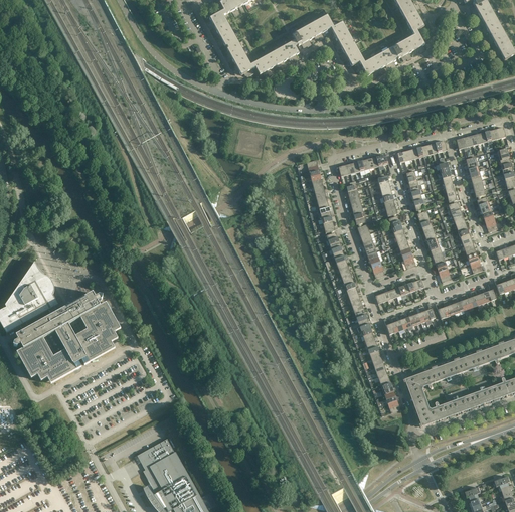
[(239,5),(236,0),(221,0),(219,1),(223,8),(226,12),(239,5)]
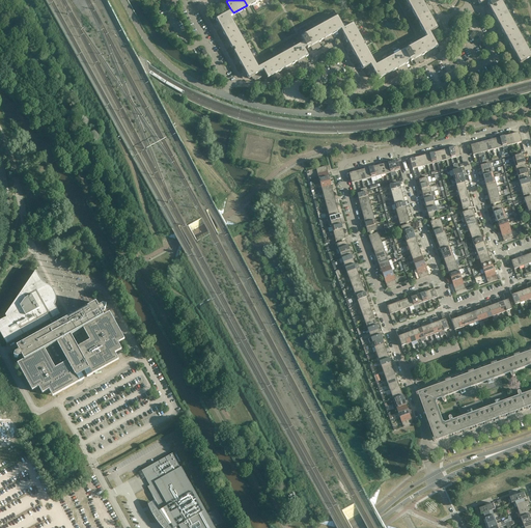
[(428,9),(434,6),(431,2),(428,3),(426,0),(424,1),(423,0),(418,0),(411,4),(418,19),(430,11),(428,9)]
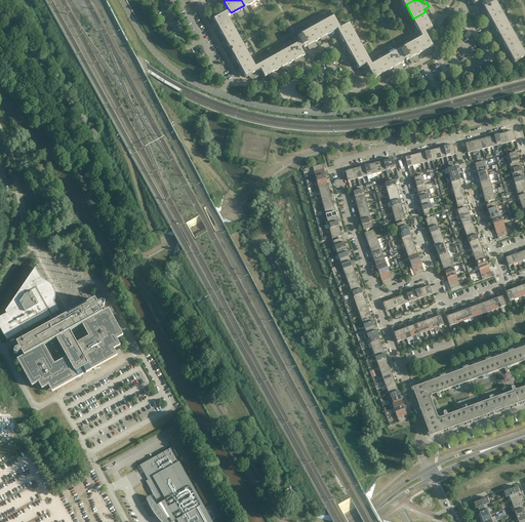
[(500,7),(496,0),(468,0),(469,2),(472,0),(474,0),(475,2),(478,0),(483,0),(482,1),(483,4),(481,5),(482,7),(482,6),(484,5),(485,7),(480,10),(483,14),(488,11),(489,14),(500,7)]
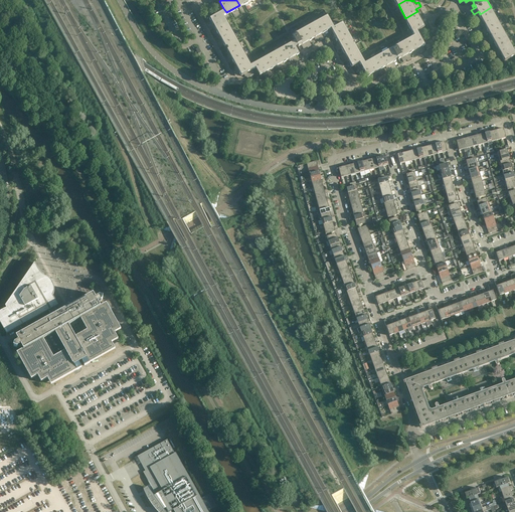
[(500,23),(497,17),(491,7),(480,14),(481,17),(477,19),(479,23),(482,22),(484,25),(486,24),(489,30),(500,23)]
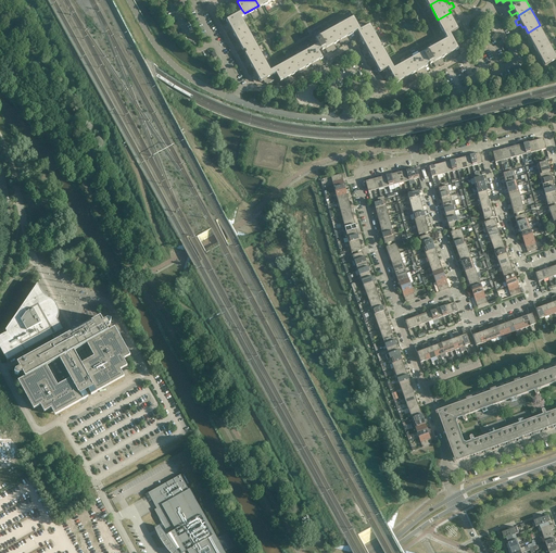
[(249,27),(245,21),(241,14),(244,13),(241,9),(226,17),(228,20),(223,23),(225,27),(228,25),(230,29),(232,28),(236,34),(249,27)]
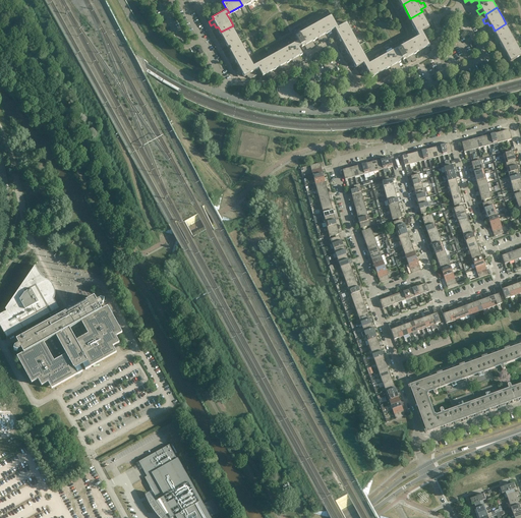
[(427,22),(431,19),(432,19),(430,15),(427,16),(425,13),(423,14),(422,11),(410,18),(417,32),(421,29),(429,24),(427,22)]
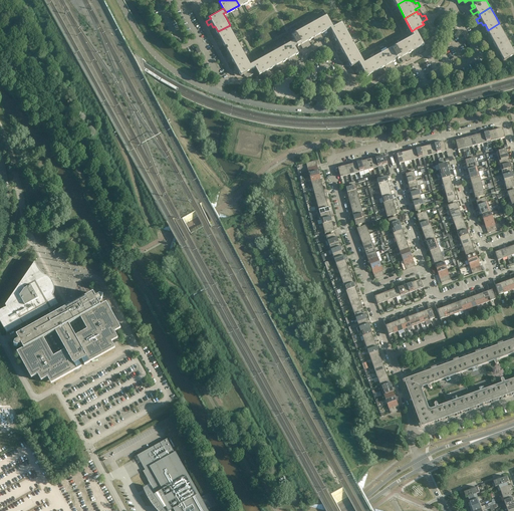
[(347,30),(341,20),(340,21),(337,15),(330,19),(326,13),(317,18),(324,29),(330,26),(335,36),(347,30)]
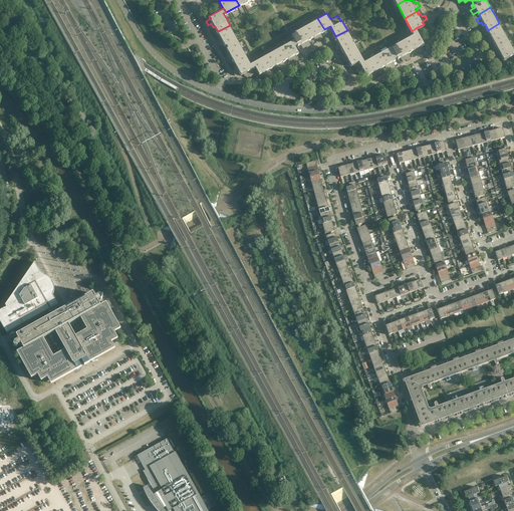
[(324,29),(317,18),(304,25),(311,37),(313,35),(314,37),(318,35),(320,38),(324,36),(321,31),(324,29)]
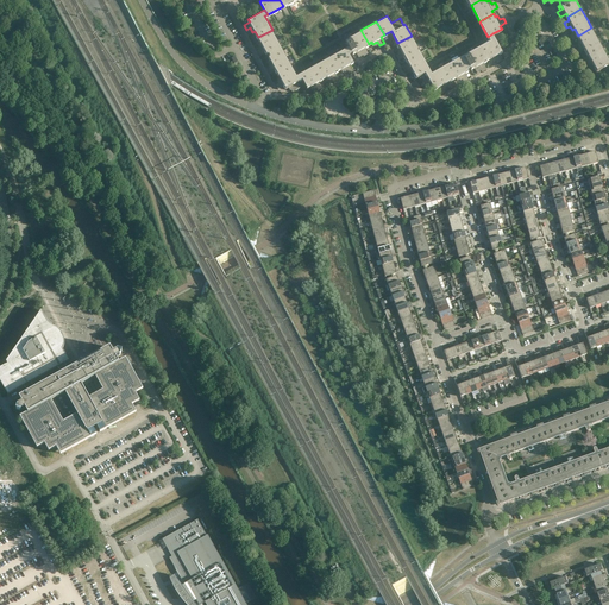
[(600,43),(596,36),(591,27),(578,36),(579,38),(577,39),(579,44),(576,45),(578,51),(584,48),(586,50),(600,43)]
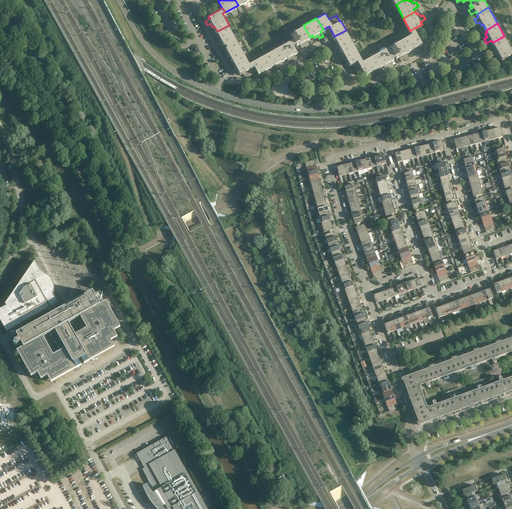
[(244,54),(237,40),(229,25),(217,31),(218,34),(217,35),(219,39),(216,40),(218,44),(223,42),(224,44),(226,44),(226,45),(227,46),(225,47),(227,50),(225,51),(227,54),(224,56),(226,60),(231,57),(233,60),(244,54)]
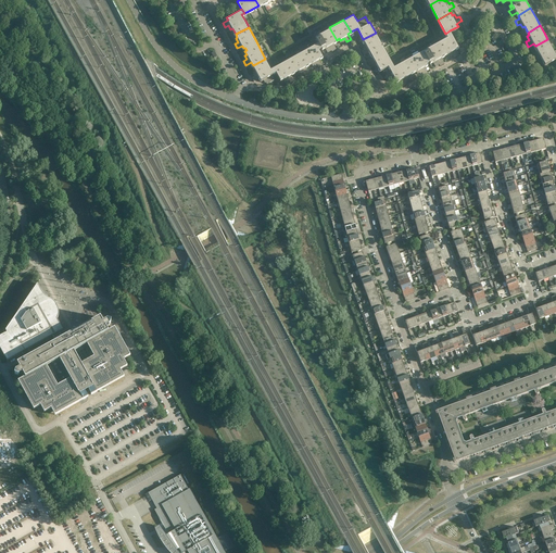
[(337,47),(333,41),(337,40),(329,27),(315,35),(318,41),(317,42),(302,50),(308,63),(312,62),(313,63),(316,61),(318,64),(323,62),(319,57),(323,55),(318,48),(319,47),(321,47),(321,48),(325,46),(327,50),(329,50),(328,48),(330,46),(332,49),(337,47)]
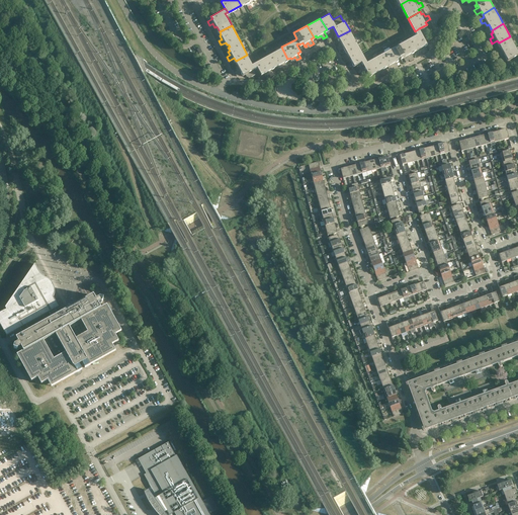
[(427,43),(425,39),(429,36),(425,29),(421,31),(419,28),(415,31),(416,33),(408,38),(414,50),(417,49),(418,51),(421,49),(423,52),(427,49),(424,45),(427,43)]
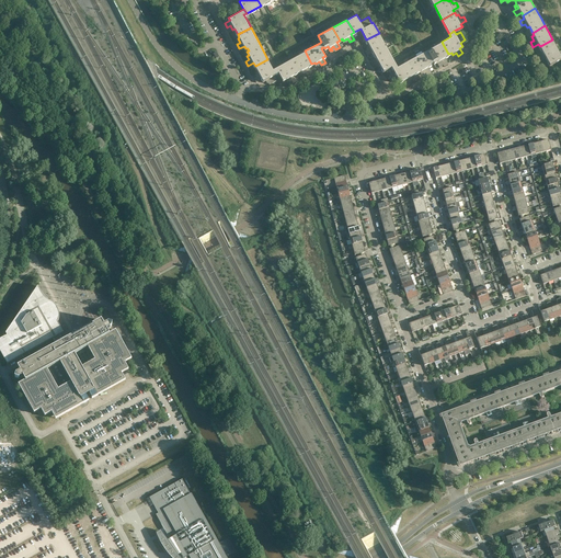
[(374,53),(387,46),(379,33),(366,40),(368,42),(366,43),(368,47),(365,48),(367,54),(373,50),(374,53)]
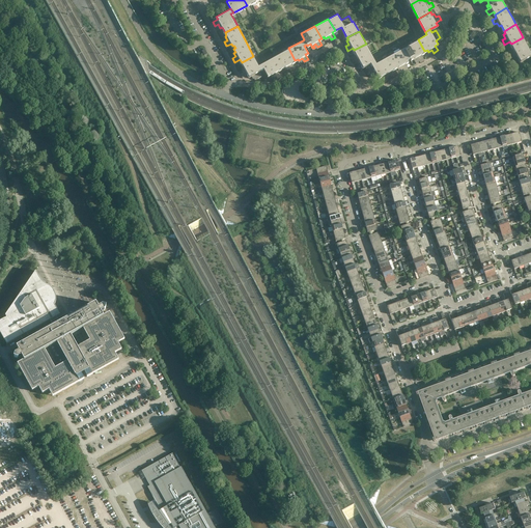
[(530,54),(530,51),(523,37),(511,44),(512,47),(507,50),(510,54),(513,52),(515,56),(516,55),(520,60),(530,54)]
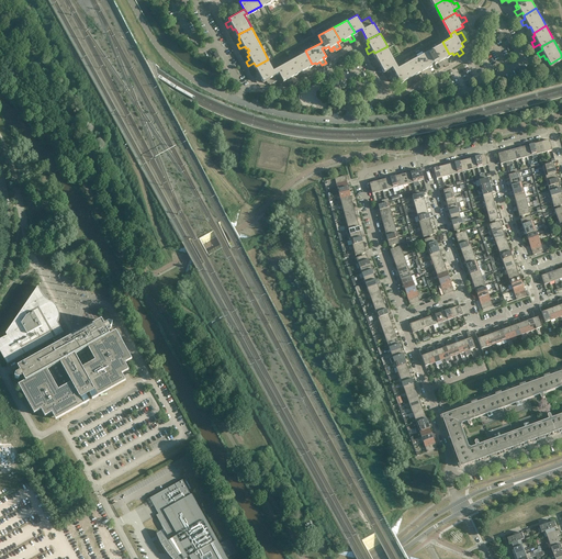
[(449,62),(447,56),(449,54),(442,42),(427,49),(411,59),(417,71),(420,70),(422,71),(426,70),(428,73),(433,70),(429,65),(433,64),(431,62),(433,62),(434,60),(435,63),(438,60),(440,65),(441,64),(440,62),(442,60),(445,64),(449,62)]
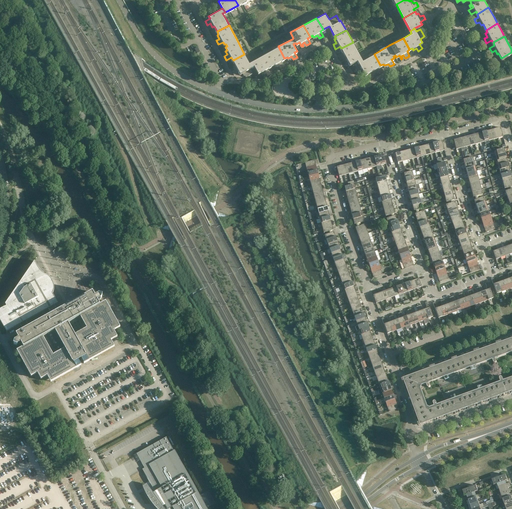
[(357,60),(361,58),(353,42),(341,48),(343,51),(338,53),(340,58),(343,56),(345,59),(347,58),(350,64),(357,60)]
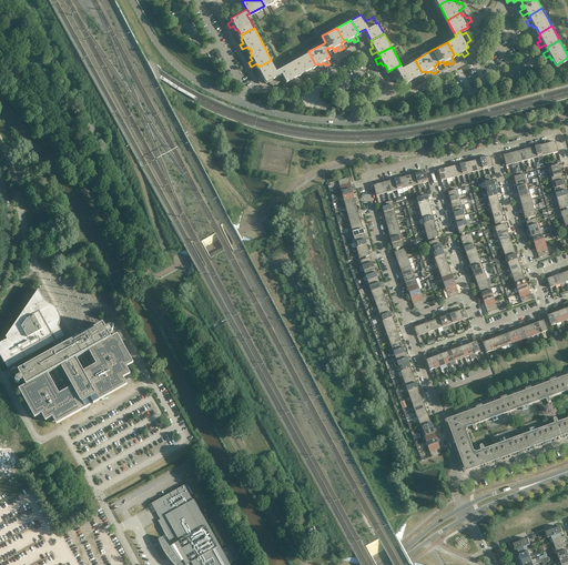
[(315,64),(308,51),(294,60),(301,72),(304,71),(305,73),(308,71),(311,74),(315,71),(313,66),(315,64)]
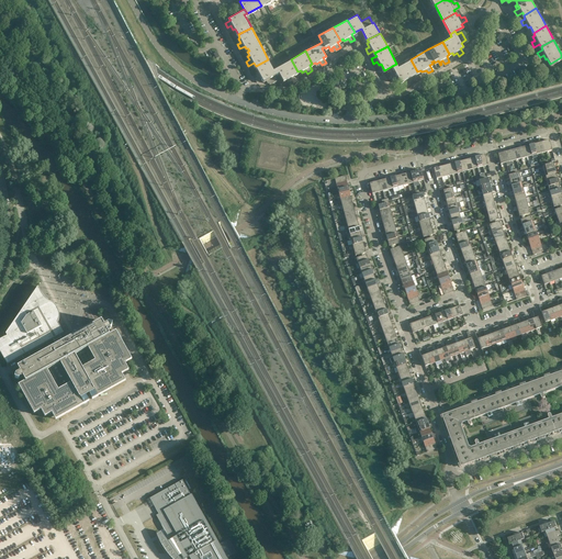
[(298,71),(291,59),(273,68),(268,59),(256,66),(257,68),(255,69),(257,74),(254,76),(257,80),(261,77),(263,80),(267,78),(270,82),(278,78),(276,74),(279,71),(283,80),(287,78),(288,80),(291,78),(293,81),(298,78),(295,74),(298,71)]
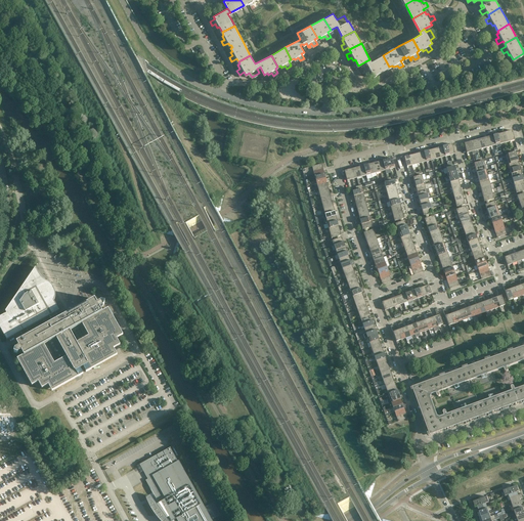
[(384,70),(389,67),(383,55),(372,61),(369,59),(365,61),(367,64),(363,67),(367,75),(372,72),(374,76),(377,74),(379,79),(383,77),(382,74),(385,72),(384,70)]
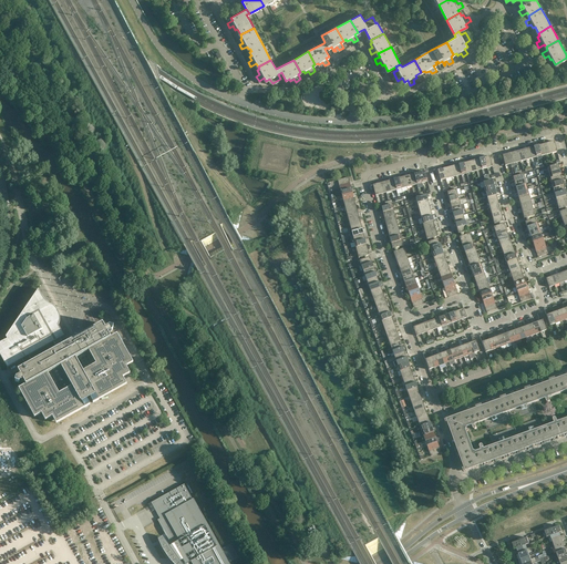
[(351,185),(348,174),(338,177),(340,187),(351,185)]
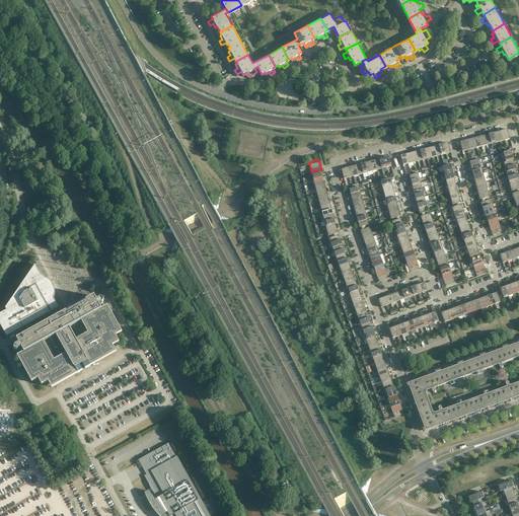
[(518,194),(518,180),(510,183),(511,189),(517,187),(517,189),(512,191),(514,196),(518,194)]
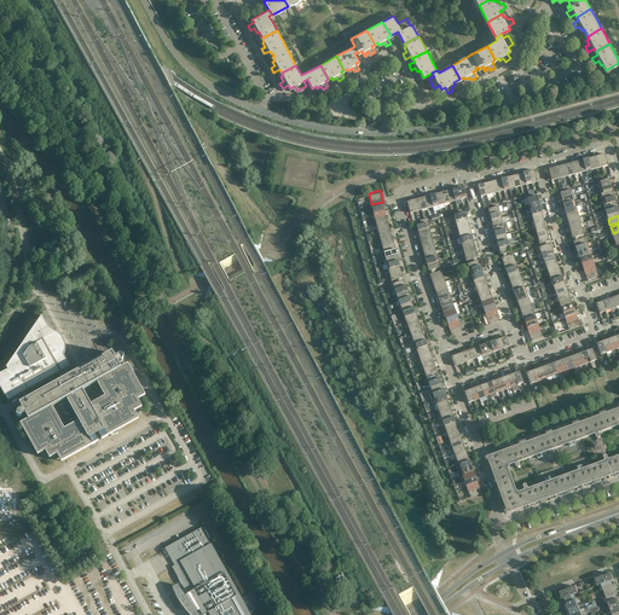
[(586,241),(584,235),(578,237),(577,233),(584,232),(582,226),(571,228),(572,235),(574,235),(576,238),(573,238),(576,244),(586,241)]
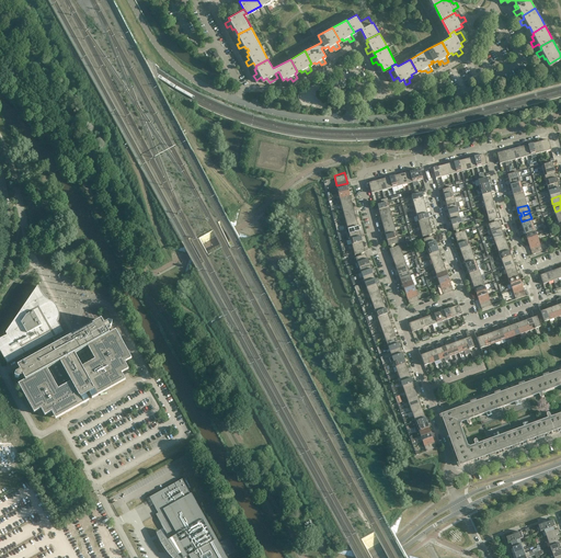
[(501,223),(499,218),(496,218),(496,216),(497,216),(496,211),(488,213),(489,218),(493,217),(494,219),(489,221),(490,227),(501,223)]
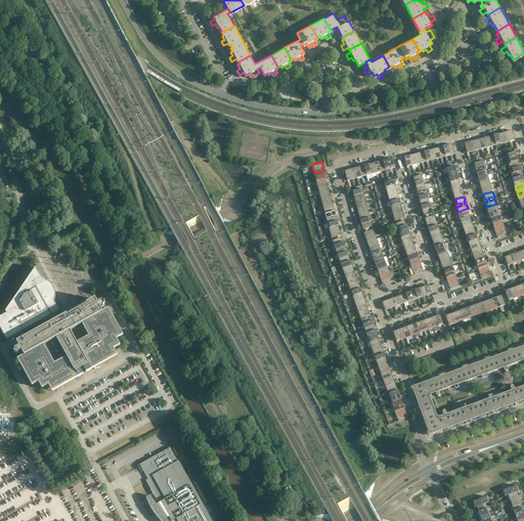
[(435,217),(434,213),(428,215),(428,212),(432,211),(431,206),(422,208),(424,213),(425,212),(426,215),(425,216),(426,221),(435,217)]
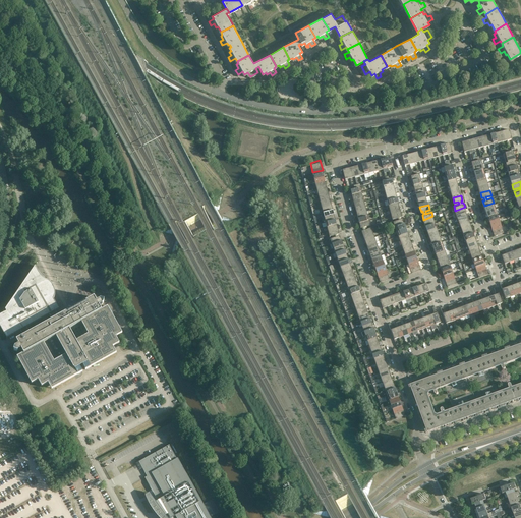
[(404,221),(402,216),(401,217),(400,215),(402,215),(401,210),(391,212),(392,217),(398,216),(399,218),(393,220),(395,225),(404,221)]
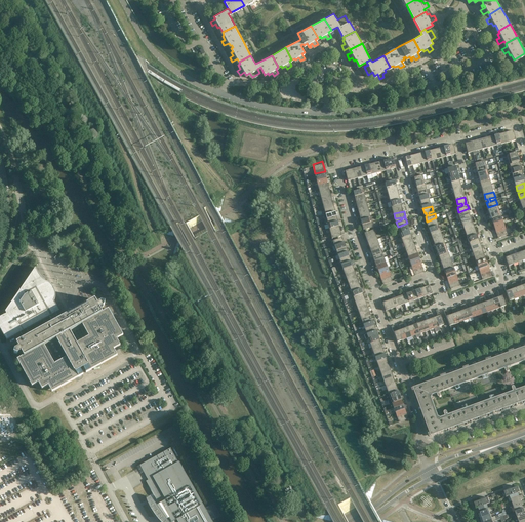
[(375,232),(373,227),(368,229),(367,226),(373,225),(371,219),(362,223),(363,228),(365,227),(366,230),(364,231),(366,235),(375,232)]
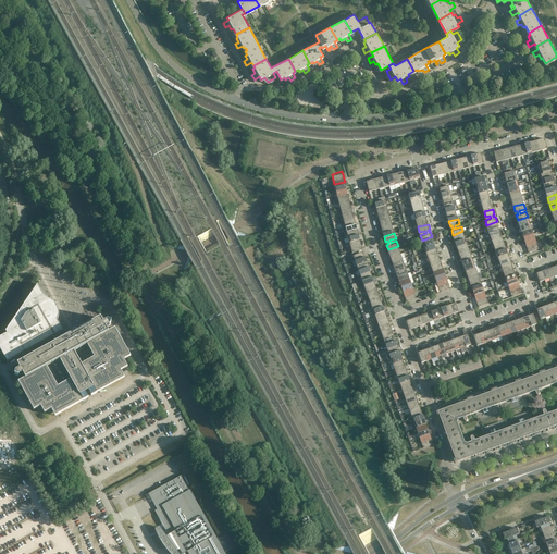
[(539,246),(535,236),(524,239),(529,249),(539,246)]
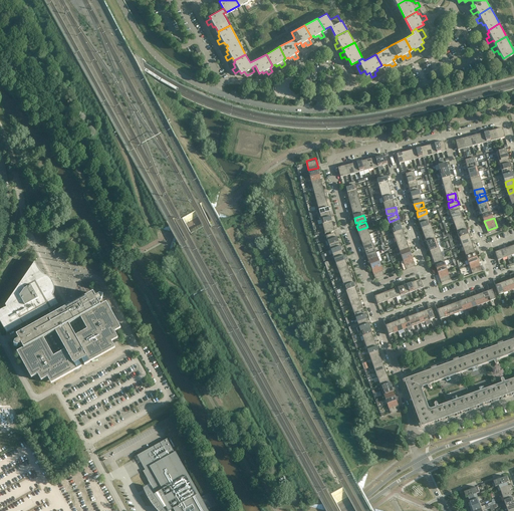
[(336,235),(335,230),(333,231),(333,229),(334,228),(333,223),(323,226),(325,231),(330,229),(331,231),(325,233),(327,238),(336,235)]
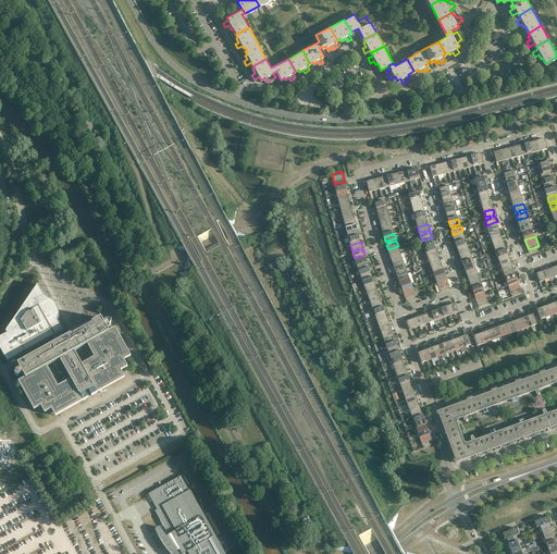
[(450,286),(446,275),(436,280),(441,290),(450,286)]
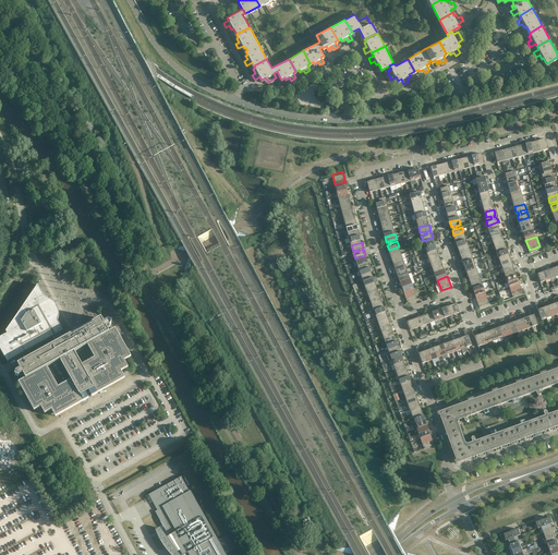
[(523,291),(519,281),(509,285),(513,294),(523,291)]
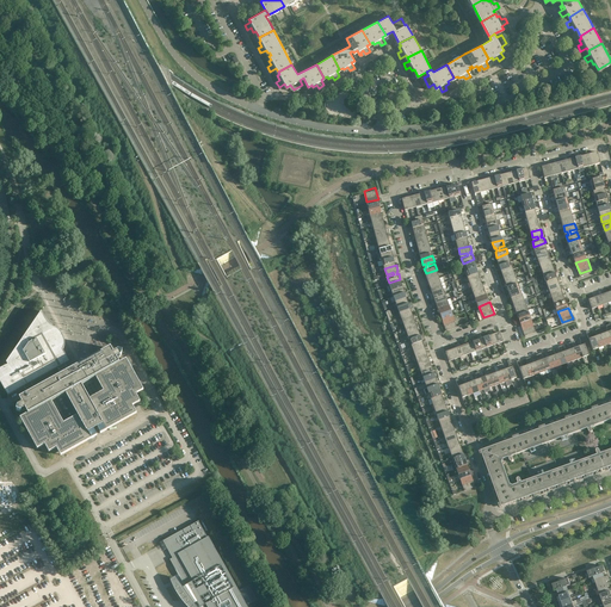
[(136,401),(140,398),(142,397),(137,389),(143,386),(140,381),(136,375),(125,355),(118,359),(116,355),(121,353),(122,348),(118,347),(113,351),(110,345),(94,354),(90,357),(73,366),(68,367),(67,365),(65,361),(69,359),(63,350),(65,348),(65,347),(65,346),(66,345),(66,344),(66,342),(66,341),(65,340),(65,339),(65,338),(65,336),(63,336),(63,335),(62,334),(62,333),(61,332),(60,332),(60,330),(59,329),(57,329),(56,328),(55,328),(54,328),(53,327),(51,327),(42,309),(41,309),(6,360),(7,363),(0,366),(0,379),(7,394),(12,391),(23,384),(25,388),(26,391),(19,396),(22,401),(17,403),(16,408),(20,409),(23,407),(24,407),(25,406),(28,410),(24,413),(41,443),(44,441),(49,448),(56,445),(59,448),(61,451),(61,452),(91,435),(97,432),(100,431),(106,427),(139,409),(134,402),(136,401)]
